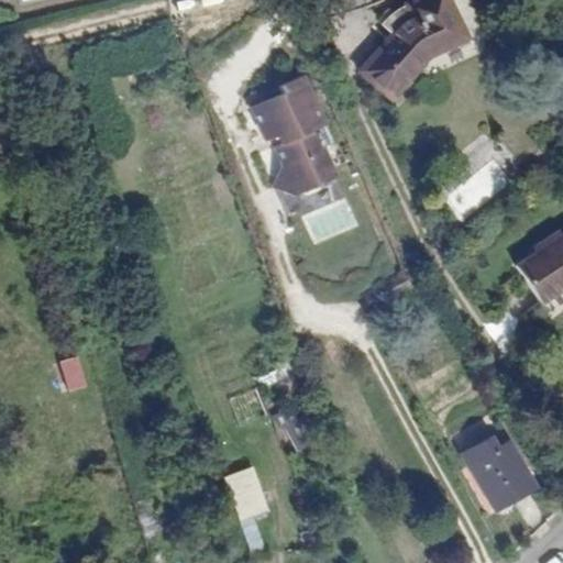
[(315,0),(318,12),(365,0),(315,0)]
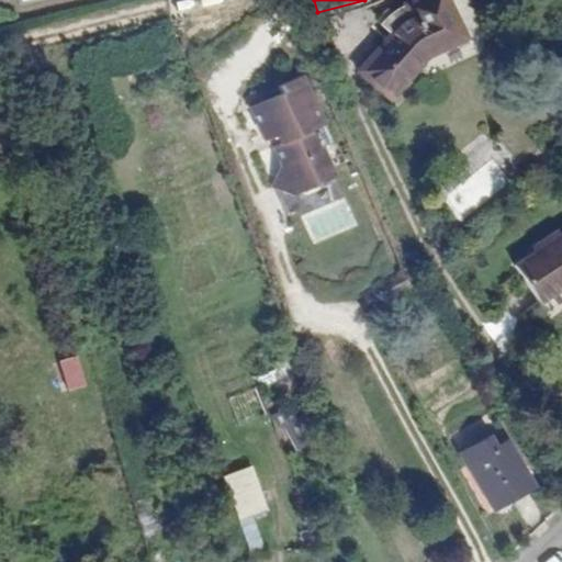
[(422,0),(401,23),(411,33),(378,71),(408,97),(449,48),(489,20),(472,0),(422,0)]
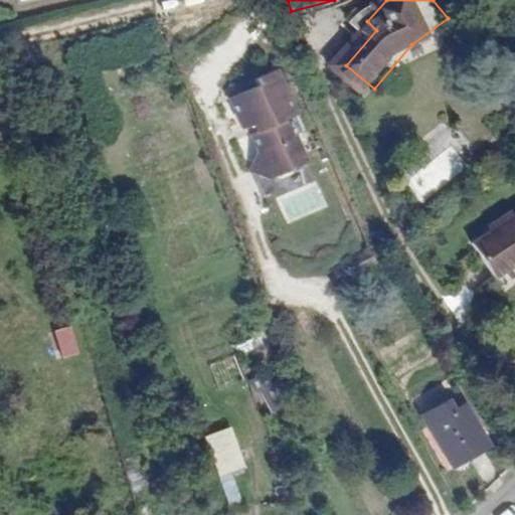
[(263,140),(256,143),(263,160),(251,179),(277,189),(278,186),(297,192),(304,178),(315,174),(302,145),(312,141),(283,78),(261,88),(263,94),(234,108),(245,135),(258,129),(263,140)]
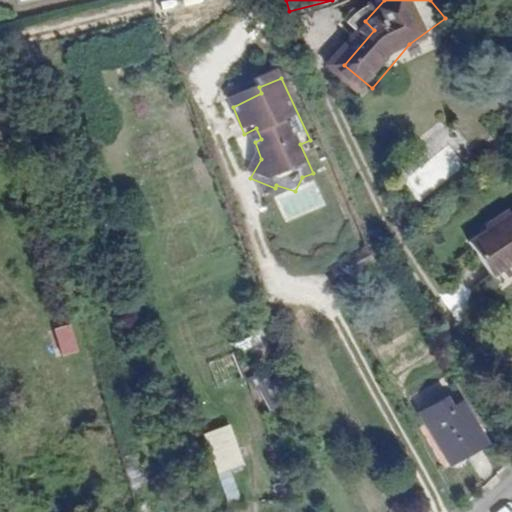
[(249,145),(255,142),(261,139),(256,128),(244,134),(249,145)]
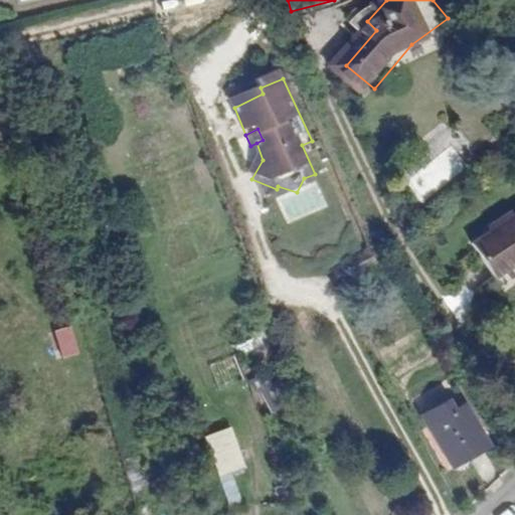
[(409,177),(425,198),(469,166),(453,145),(409,177)]
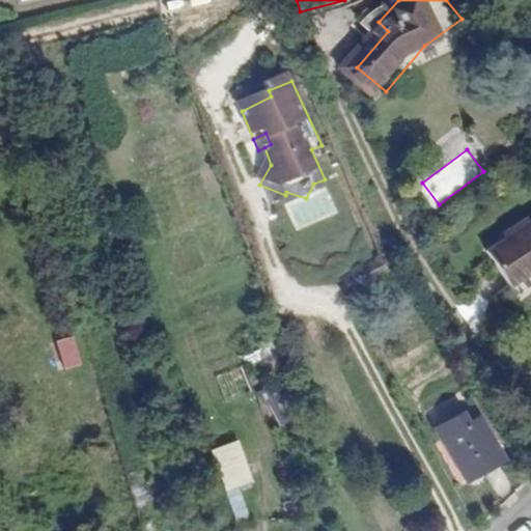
[(530,222),(508,238),(507,245),(490,256),(514,292),(530,280),(530,222)]
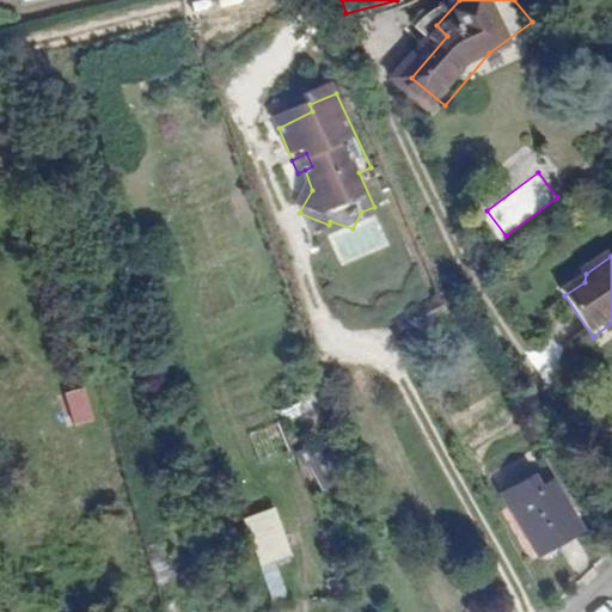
[(87,385),(66,392),(77,426),(98,418),(87,385)]
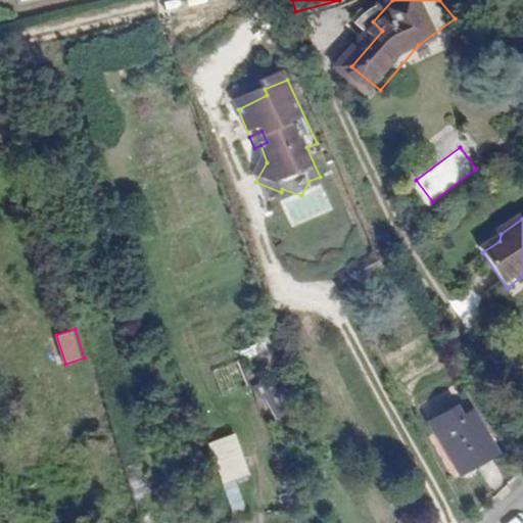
[(281,382),(289,400),(300,395),(290,378),(281,382)]
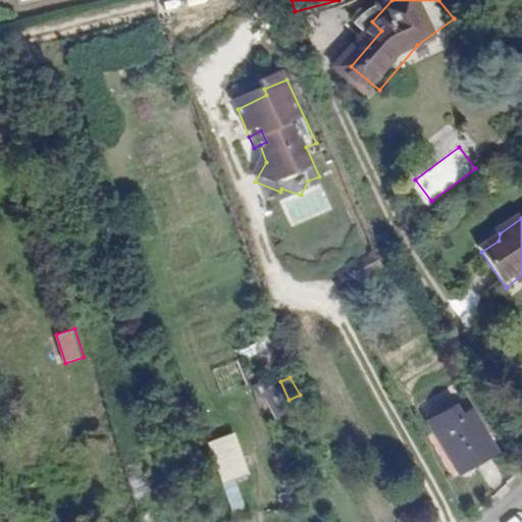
[(279,405),(289,400),(280,381),(271,386),(279,405)]
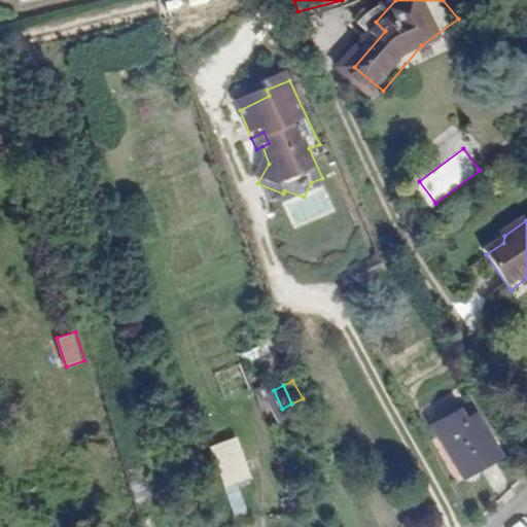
[(460,409),(454,398),(429,412),(459,464),(492,445),(469,403),(460,409)]
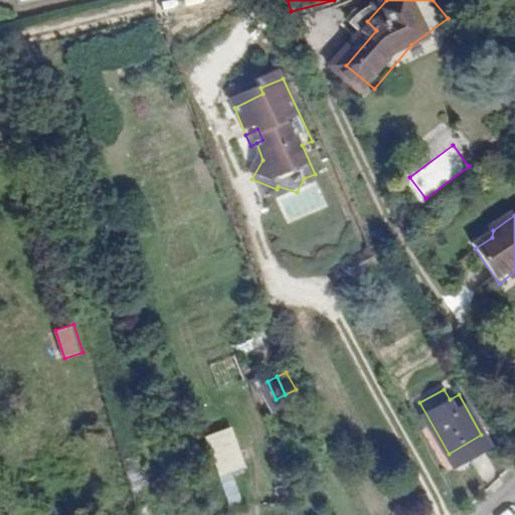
[(230,500),(242,496),(233,472),(248,466),(233,425),(207,435),(230,500)]
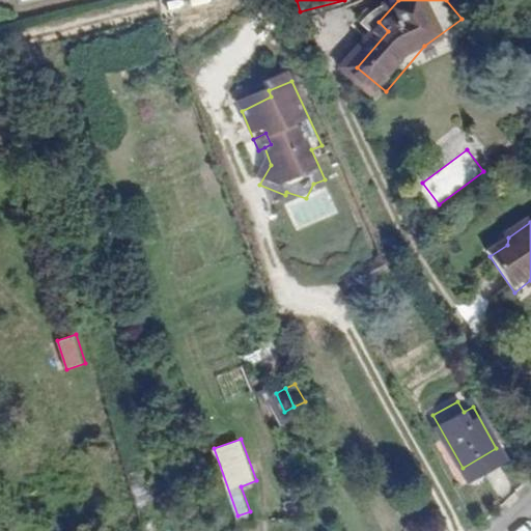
[(418,530),(409,513),(396,522),(400,530),(418,530)]
